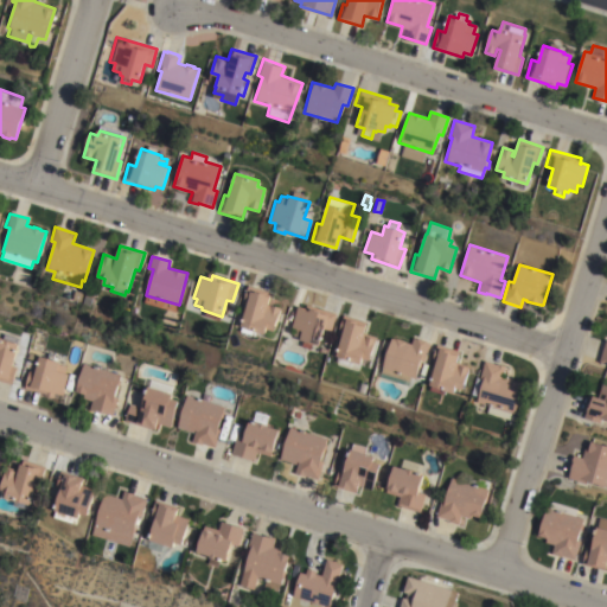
[(270,293),(267,304),(281,308),(273,332),(266,330),(264,336),(240,327),(241,323),(232,320),(235,312),(242,314),(247,301),(242,299),(246,287),(250,288),(251,286),(270,293)]
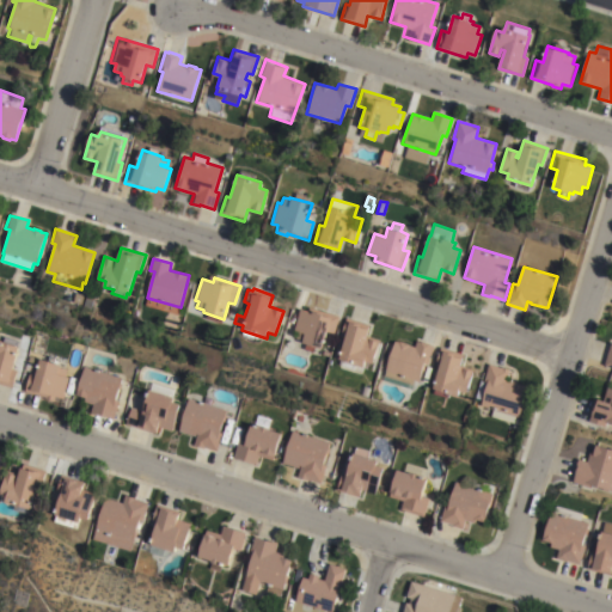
[(75,294),(83,297),(80,304),(73,301),(75,294)]
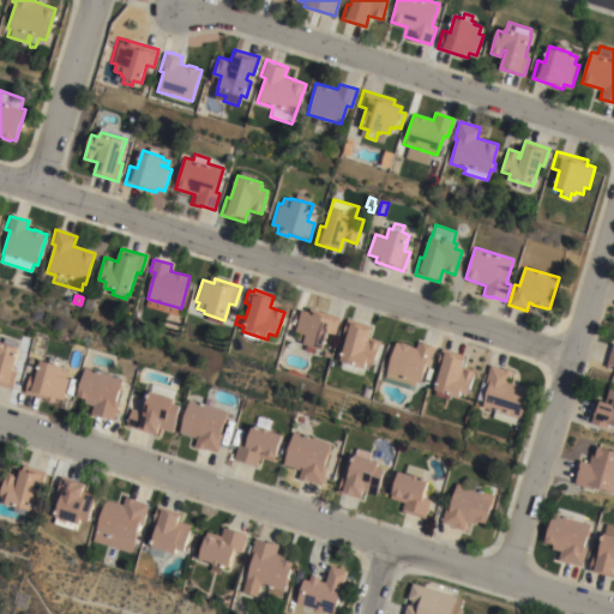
[(305,312),(305,313),(313,315),(314,309),(341,317),(336,336),(327,333),(324,350),(302,345),(304,342),(296,339),(298,333),(294,332),(300,311),(305,312)]
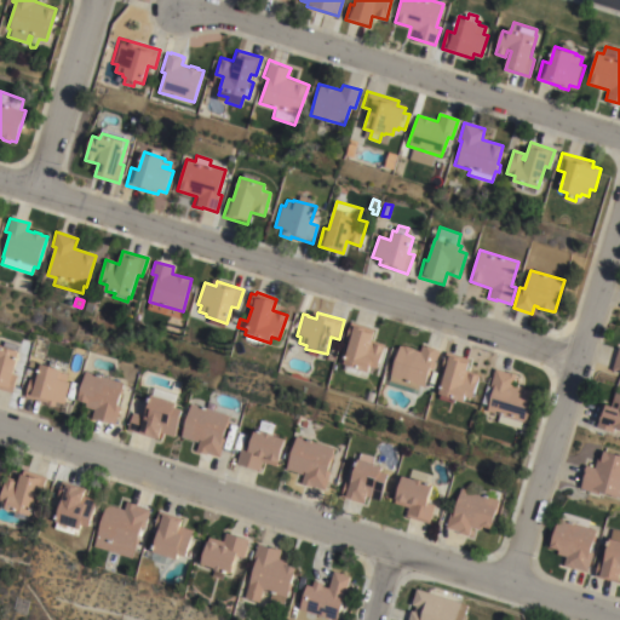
[(378,369),(369,367),(368,373),(342,365),(349,340),(345,339),(350,322),(374,329),(373,334),(372,342),(384,345),(378,369)]
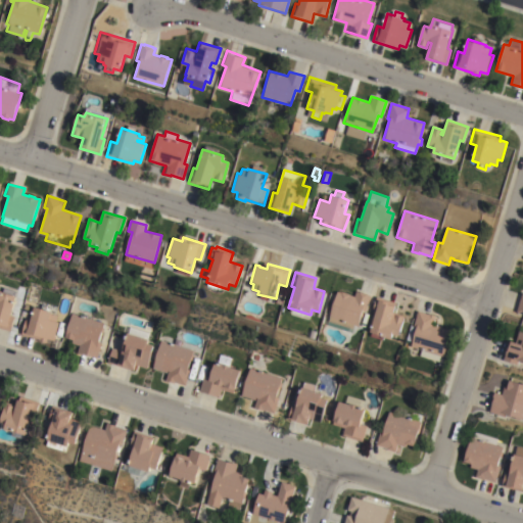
[(0,291),(18,297),(12,317),(15,318),(13,325),(12,324),(10,331),(0,327),(0,291)]
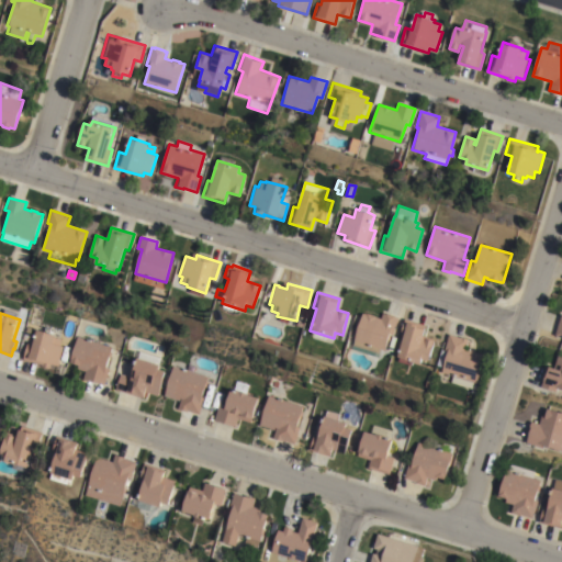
[(355,341),(353,340),(362,313),(364,314),(366,313),(377,316),(377,317),(381,318),(383,313),(386,315),(388,313),(395,316),(401,318),(395,335),(390,333),(389,335),(390,336),(389,340),(388,340),(383,350),(380,349),(378,358),(351,349),(355,341)]
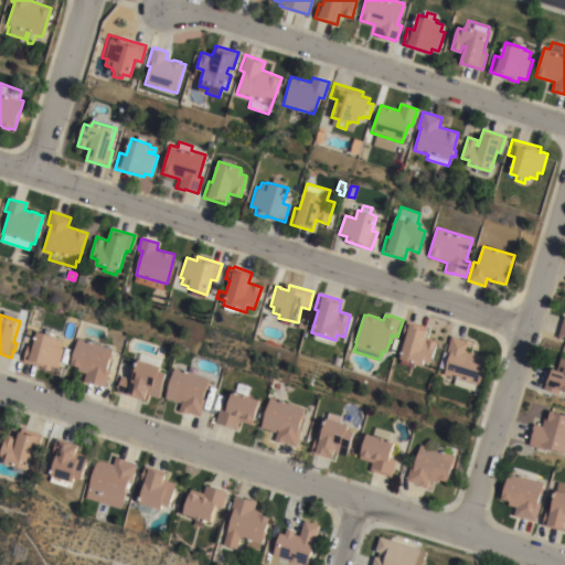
[(414,364),(413,368),(400,364),(401,360),(400,359),(406,338),(402,337),(406,320),(428,327),(426,338),(437,341),(430,363),(424,362),(423,368),(414,364)]
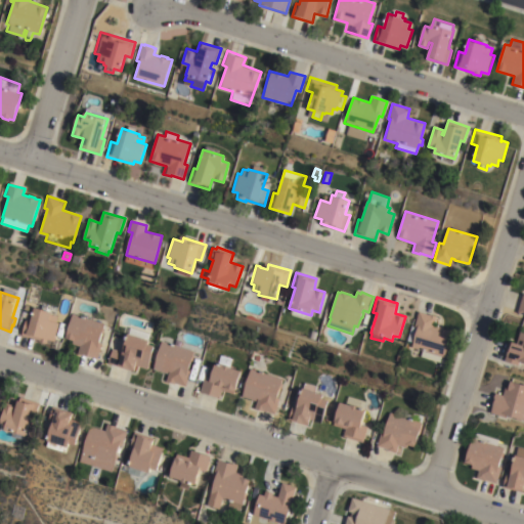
[(27,319),(32,321),(36,308),(53,313),(53,314),(58,316),(57,320),(52,318),(51,321),(60,323),(54,342),(48,340),(47,344),(39,342),(39,340),(22,335),(27,319)]
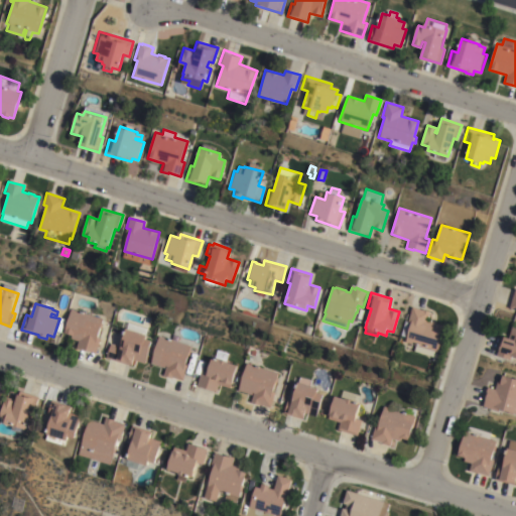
[(406,338),(402,336),(406,321),(408,321),(412,306),(429,311),(428,314),(431,321),(444,326),(443,331),(446,332),(442,348),(438,347),(437,351),(434,350),(432,357),(413,351),(415,345),(405,342),(406,338)]
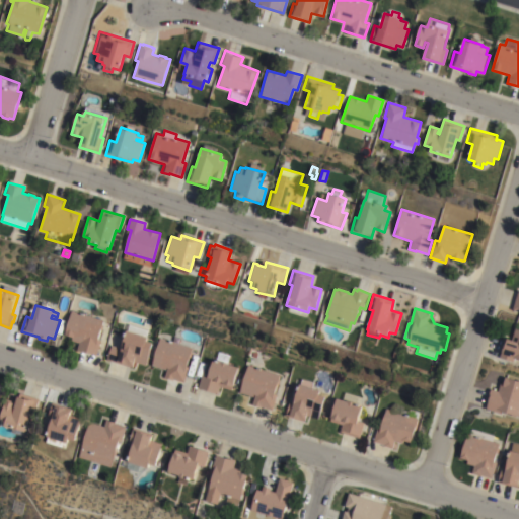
[(82,351),(82,352),(76,350),(77,348),(78,348),(79,343),(72,341),(73,338),(66,336),(73,311),(105,321),(100,340),(101,341),(97,355),(82,351)]
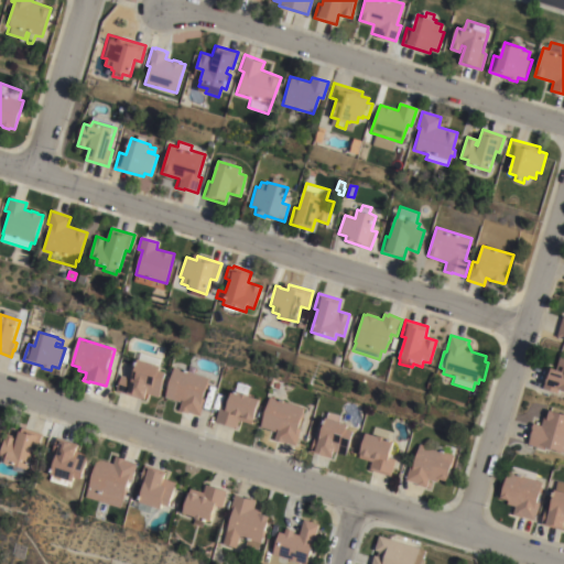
[(563,359),(563,391),(559,390),(557,394),(542,389),(549,369),(555,370),(560,358),(563,359)]
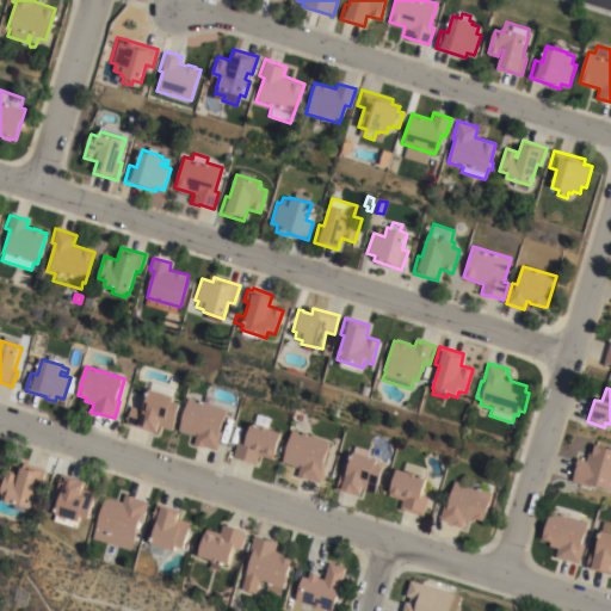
[(131,406),(146,411),(152,390),(176,397),(174,402),(181,405),(173,431),(159,427),(158,433),(127,424),(131,406)]
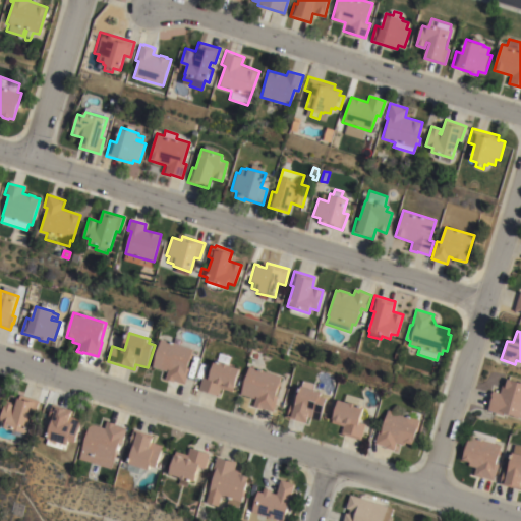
[(185,385),(175,381),(175,382),(165,379),(167,371),(154,367),(162,340),(194,349),(193,350),(200,353),(194,375),(188,373),(185,385)]
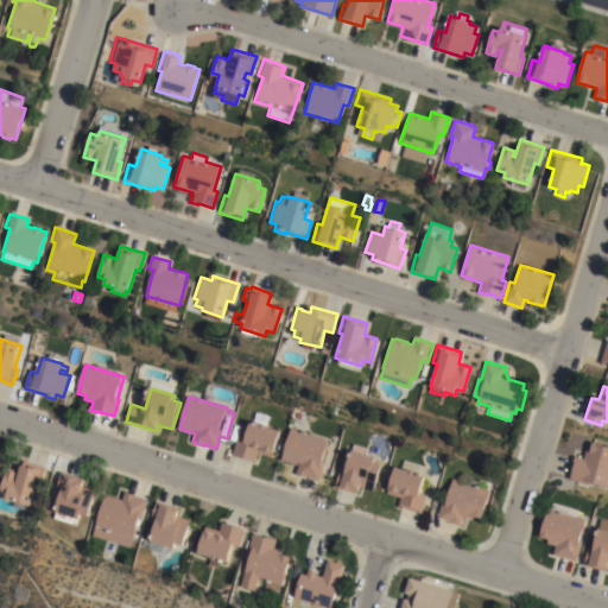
[(270,426),(270,428),(283,432),(273,458),(259,454),(257,463),(233,455),(239,437),(246,439),(252,423),(253,424),(258,412),(271,417),(267,425),(270,426)]
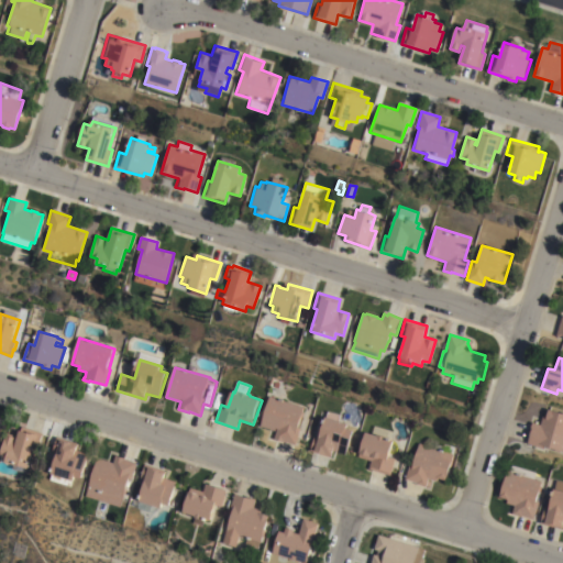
[(304,407),(298,428),(300,428),(295,445),(284,442),(283,442),(273,440),(275,432),(258,427),(268,396),(304,407)]
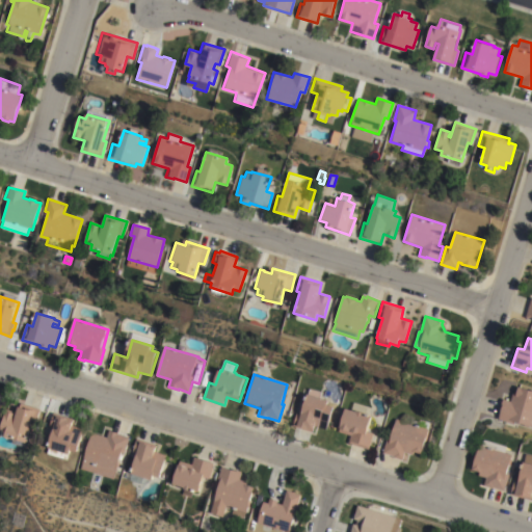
[(531,428),(513,422),(512,424),(497,420),(501,404),(502,399),(510,401),(512,394),(515,395),(517,388),(531,392),(531,428)]
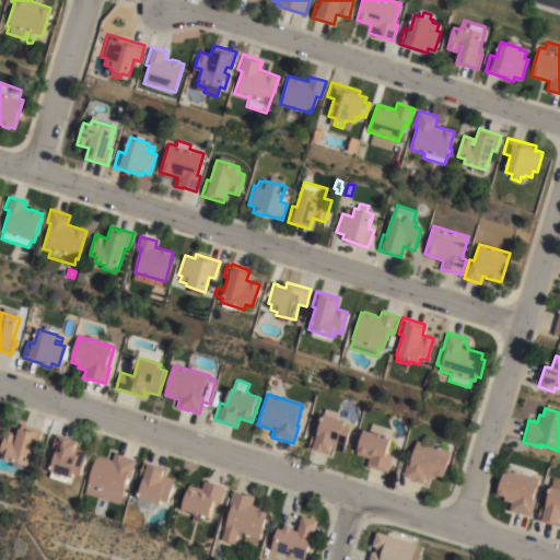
[(317,436),(325,410),(338,413),(337,419),(345,422),(343,427),(350,428),(343,453),(330,450),(329,455),(308,450),(312,435),(317,436)]
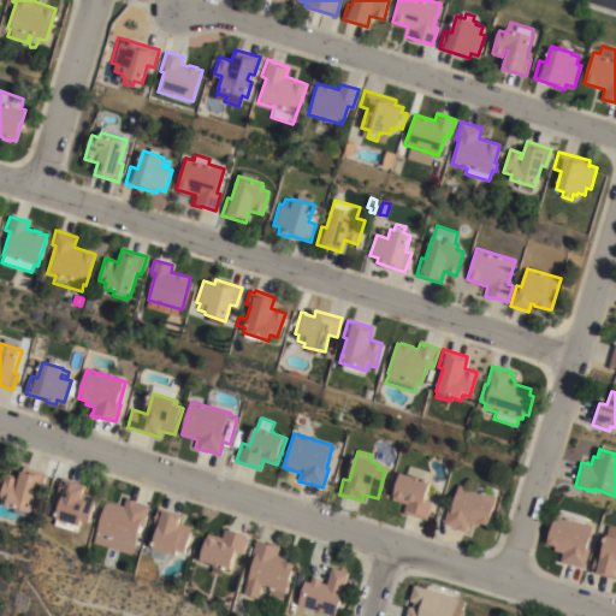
[(16,475),(18,466),(47,474),(43,485),(39,484),(30,515),(28,514),(27,517),(13,514),(15,509),(5,507),(9,496),(1,493),(6,473),(16,475)]
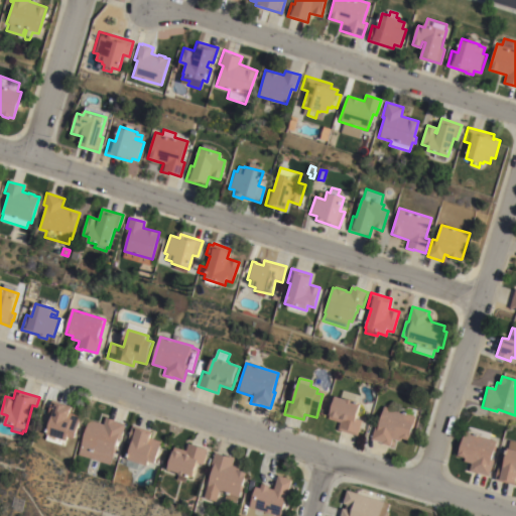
[(340,399),(343,390),(360,395),(357,404),(360,405),(356,419),(362,421),(358,436),(338,430),(340,422),(329,419),(336,397),(340,399)]
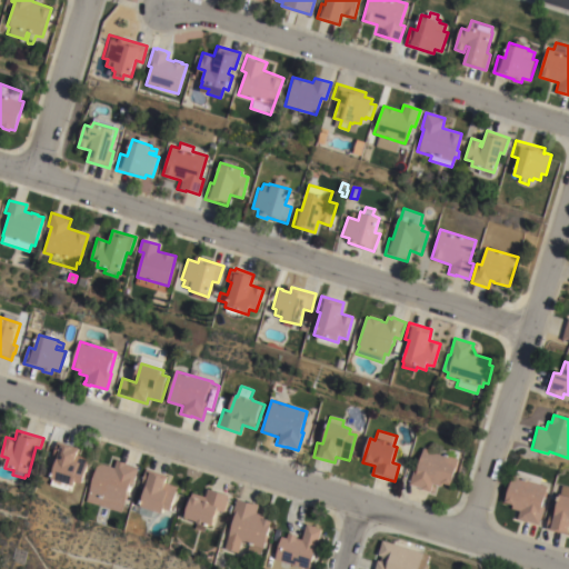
[(76,483),(75,488),(51,481),(58,459),(50,457),(55,441),(79,449),(77,456),(89,459),(82,486),(76,483)]
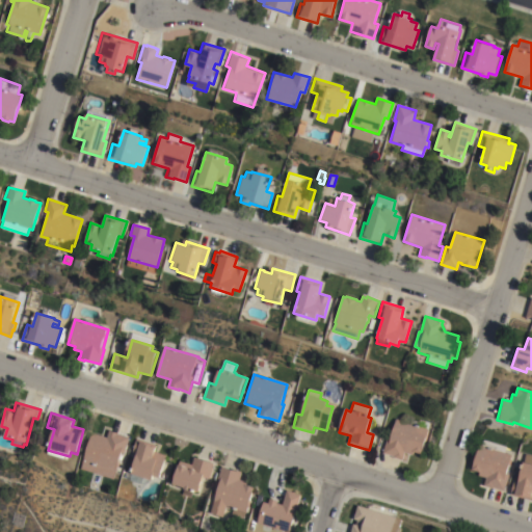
[(402,421),(404,415),(415,419),(415,421),(420,423),(421,420),(431,423),(428,434),(429,435),(427,443),(426,442),(422,455),(414,453),(413,455),(407,454),(405,461),(393,457),(394,456),(382,453),(388,437),(391,439),(396,419),(402,421)]
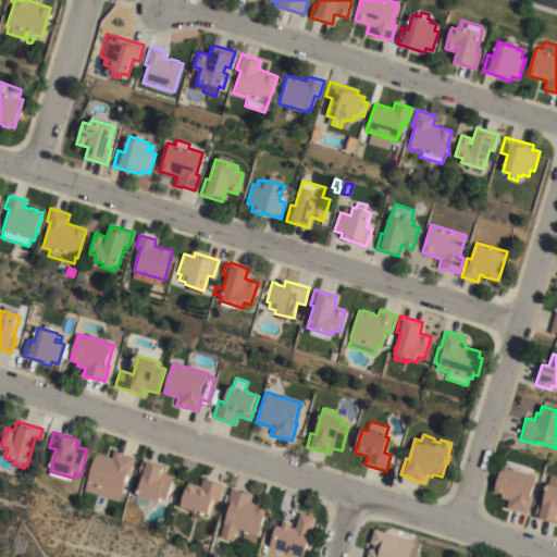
[(131,475),(127,474),(120,503),(84,493),(95,454),(112,458),(113,452),(124,454),(124,455),(135,458),(131,475)]
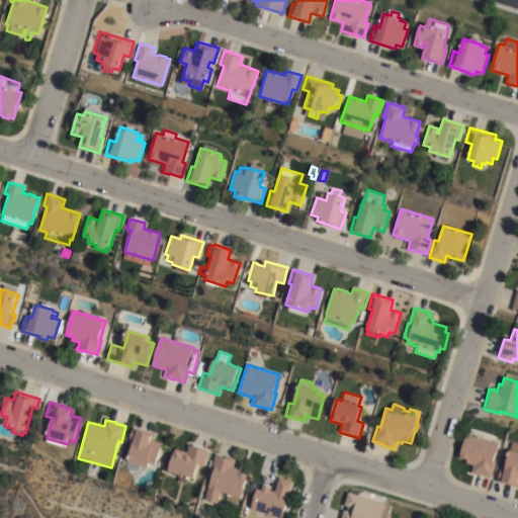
[(135,442),(130,440),(134,427),(154,434),(152,440),(164,444),(156,467),(150,465),(148,469),(127,462),(135,442)]
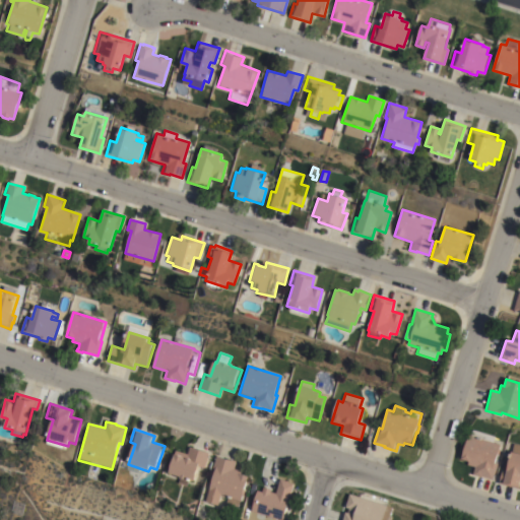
[(494,464),(497,465),(493,480),(480,476),(480,477),(471,475),(474,467),(466,465),(467,462),(460,460),(467,435),(470,436),(472,430),(495,437),(493,443),(500,445),(494,464)]
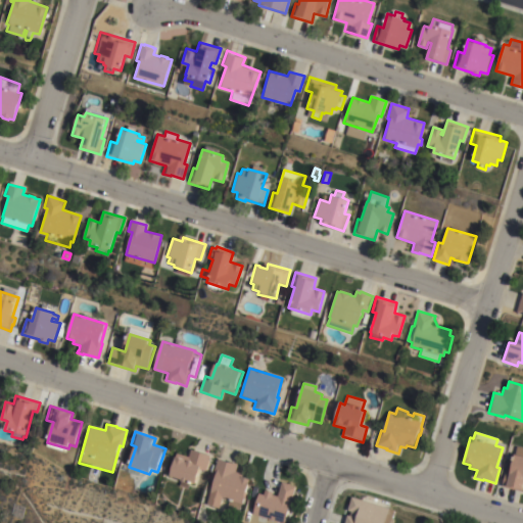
[(522,447),(522,485),(521,491),(502,487),(505,473),(509,474),(513,456),(514,456),(516,446),(522,447)]
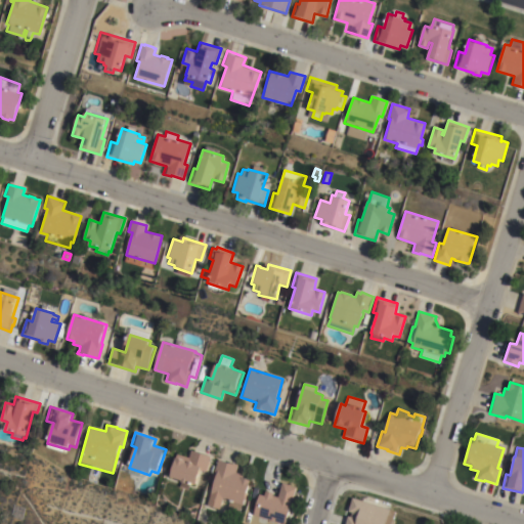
[(190,484),(188,489),(180,487),(181,482),(171,479),(177,455),(189,459),(191,451),(212,456),(207,473),(202,472),(198,486),(190,484)]
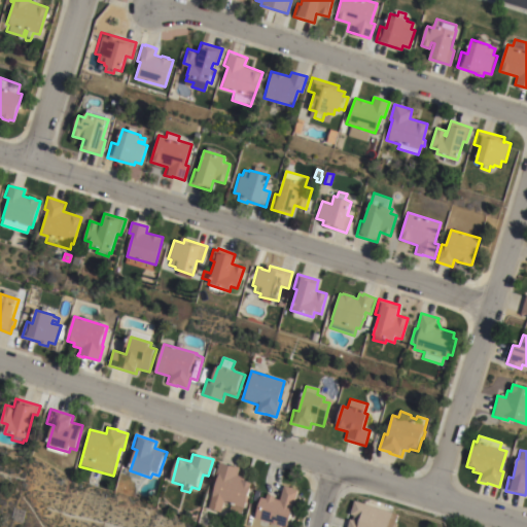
[(216,475),(214,475),(218,458),(239,464),(237,472),(242,473),(242,477),(250,479),(242,512),(229,507),(231,500),(223,499),(220,508),(208,505),(216,475)]
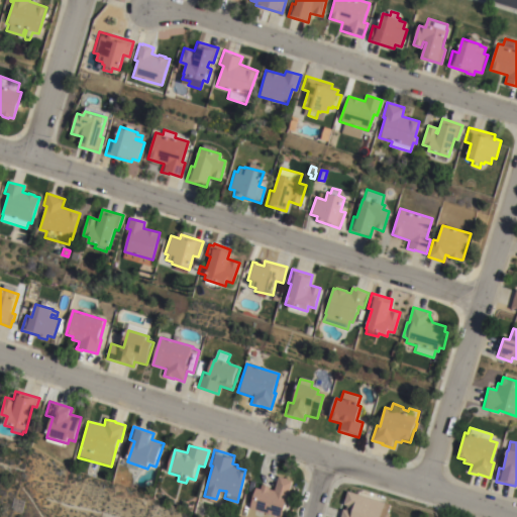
[(248,506),(254,485),(260,487),(262,480),(270,483),(269,487),(274,489),(279,473),(286,475),(286,476),(292,478),(281,516),(248,506)]
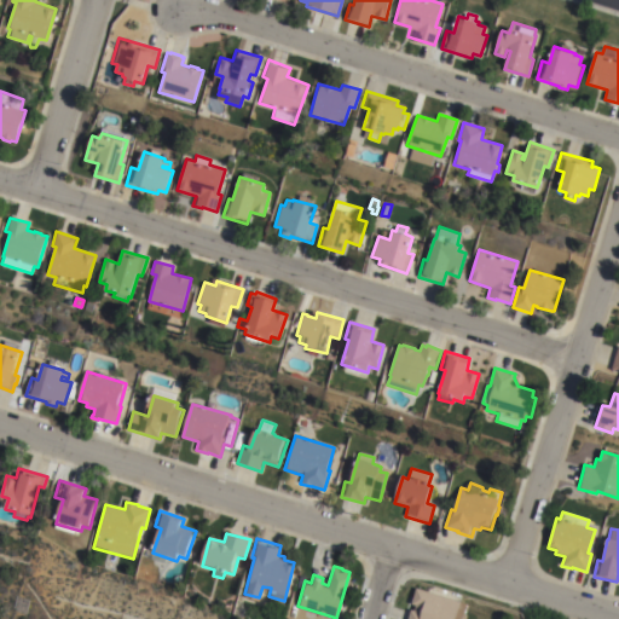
[(427,586),(434,584),(463,594),(453,618),(406,618),(411,606),(415,607),(416,602),(411,600),(417,583),(427,586)]
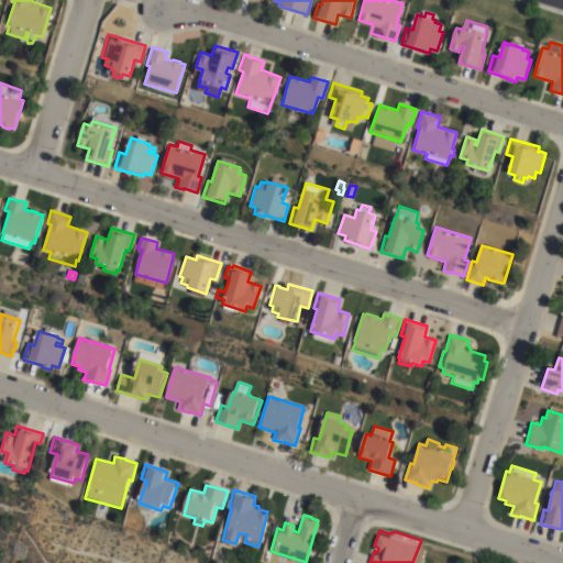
All buildings are outlined.
